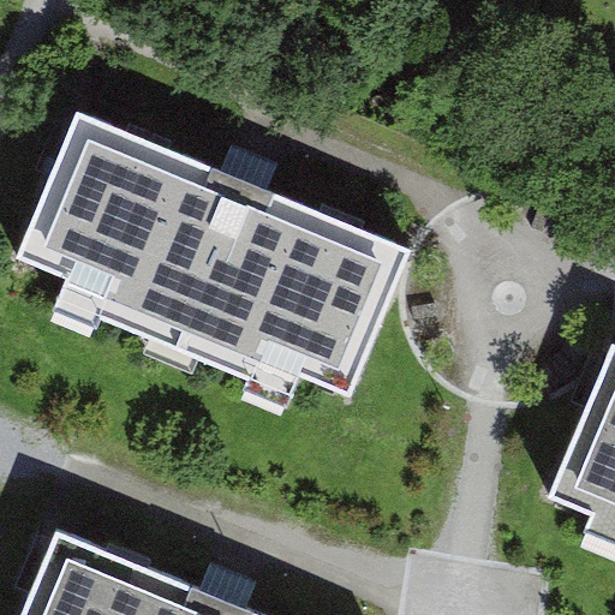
[(221,171),(77,111),(58,156),(16,258),(69,281),(60,300),(291,396),(299,377),(351,398),(412,250),(268,190),(245,180),(221,171)]
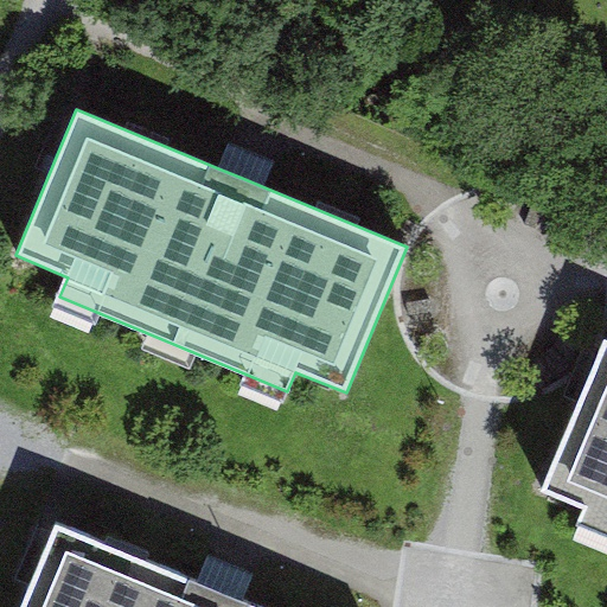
[(264,187),(276,159),(254,149),(230,140),(218,168),(242,178),(264,187)]
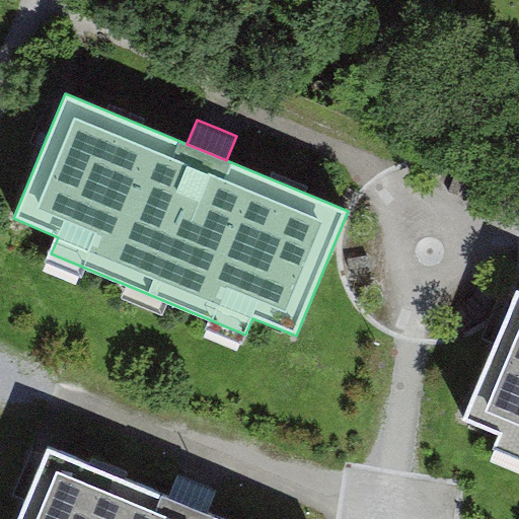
[(518,288),(517,288),(464,417),(497,430),(491,445),(518,456),(518,288)]
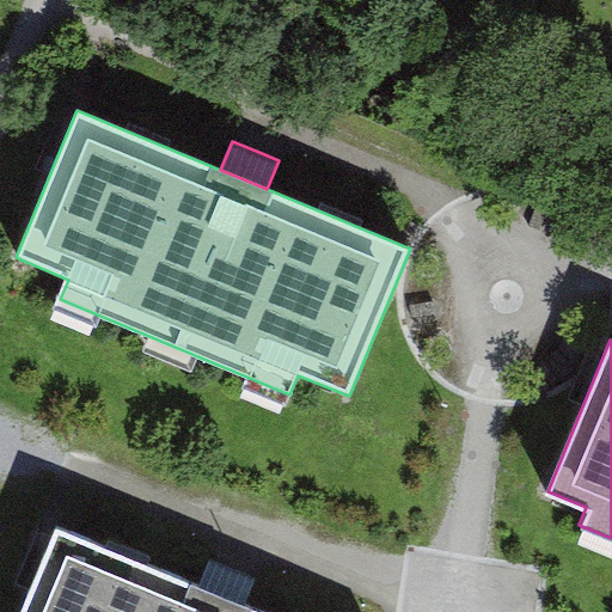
[(200,586),(56,525),(19,611),(264,611),(246,605),(224,595),(200,586)]
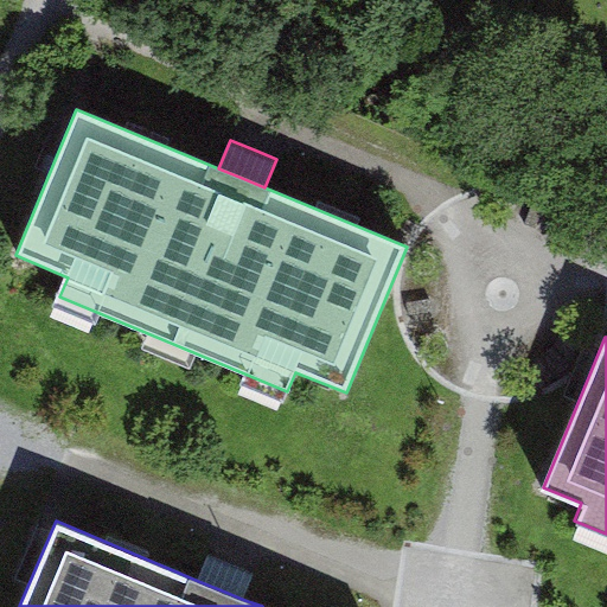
[(244,600),(257,568),(235,558),(211,549),(198,581),(222,590),(244,600)]
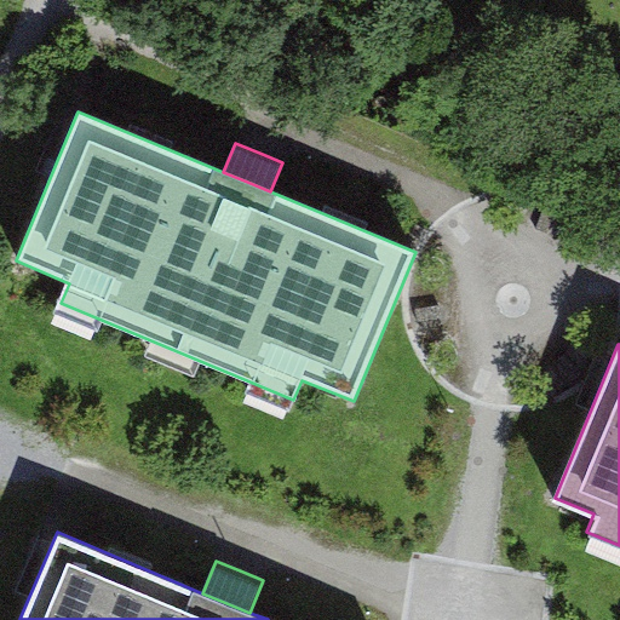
All buildings are outlined.
